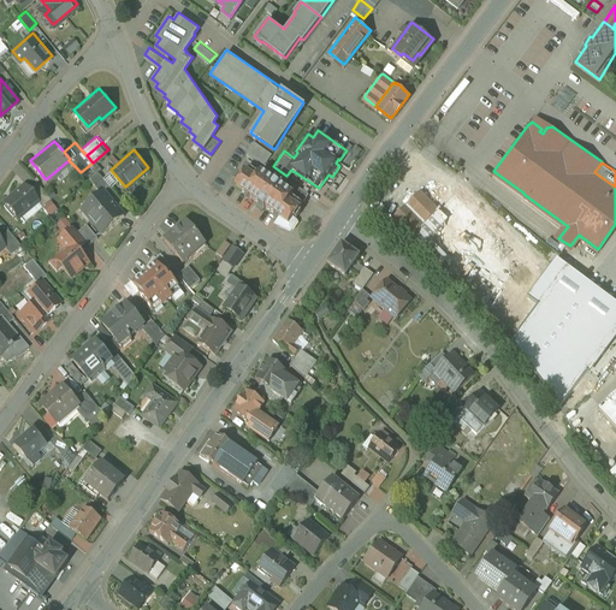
[(260,171),(249,165),(236,183),(259,200),(258,201),(265,206),(266,203),(279,213),(289,220),(292,214),(294,213),(302,200),(291,194),(292,191),(290,189),(280,183),(274,178),(273,178),(261,170),(260,171)]
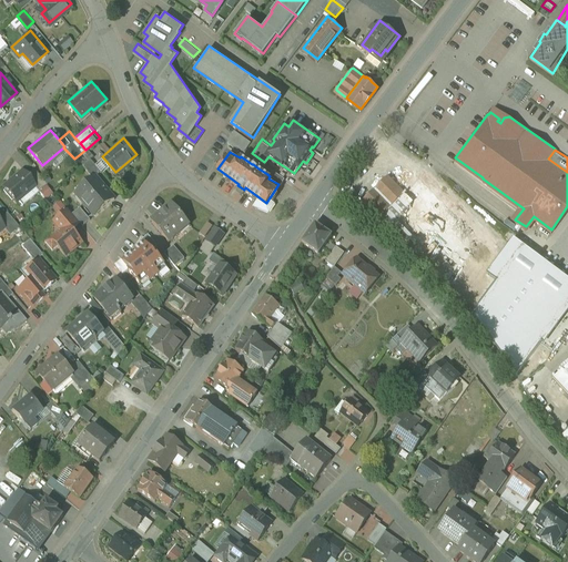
[(90,155),(82,162),(93,174),(95,172),(95,173),(101,169),(90,155)]
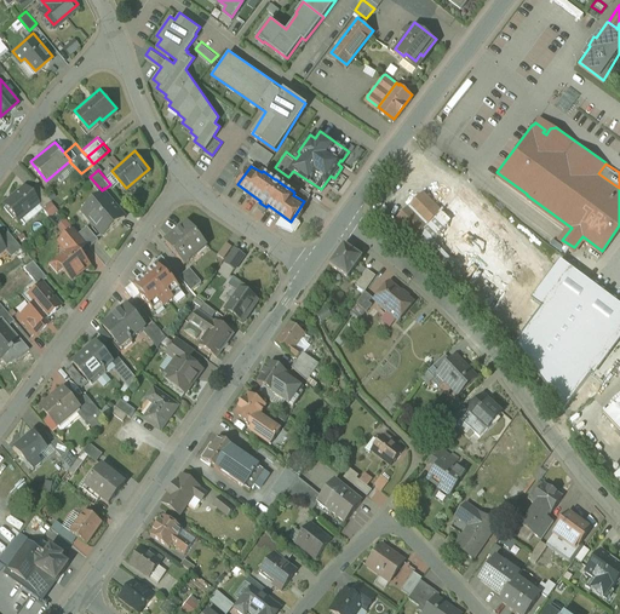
[(51,198),(36,179),(28,187),(39,199),(38,200),(42,205),(51,198)]
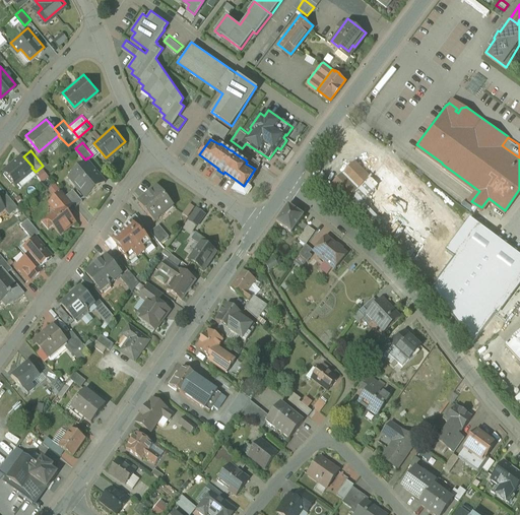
[(20,152),(2,168),(14,182),(31,168),(33,167),(23,156),(20,152)]
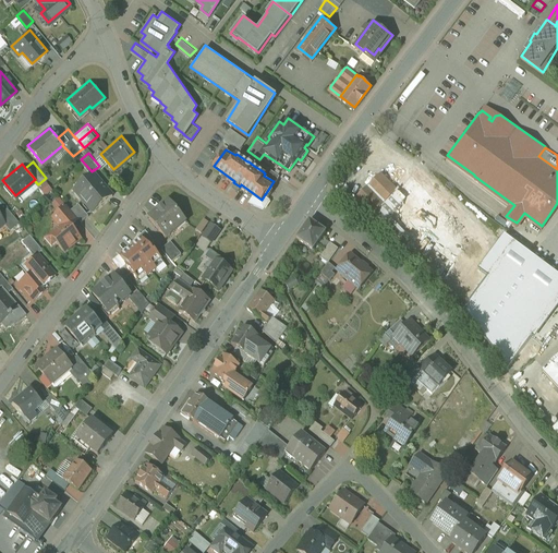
[(279,173),(267,165),(263,171),(265,173),(264,176),(274,181),(279,173)]
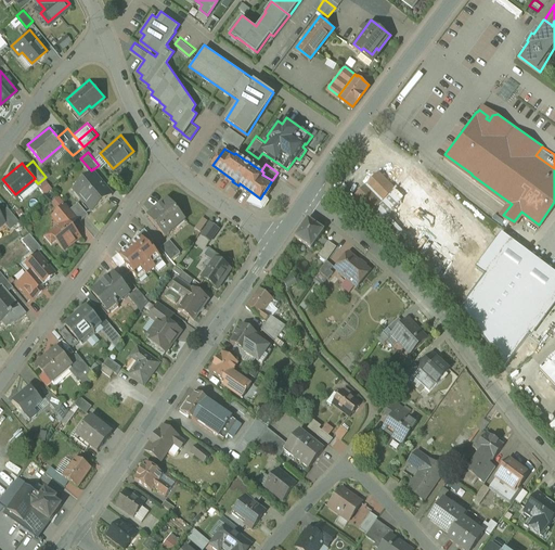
[(91,170),(74,184),(93,207),(112,191),(93,169),(93,168),(91,170)]
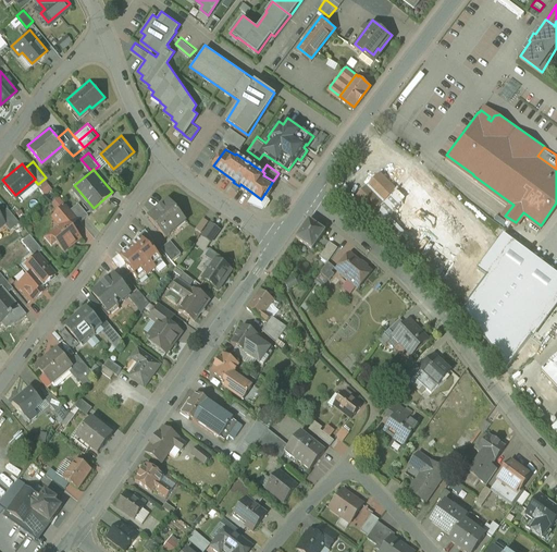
[(261,199),(252,193),(248,199),(263,205),(269,196),(265,193),(264,194),(261,199)]
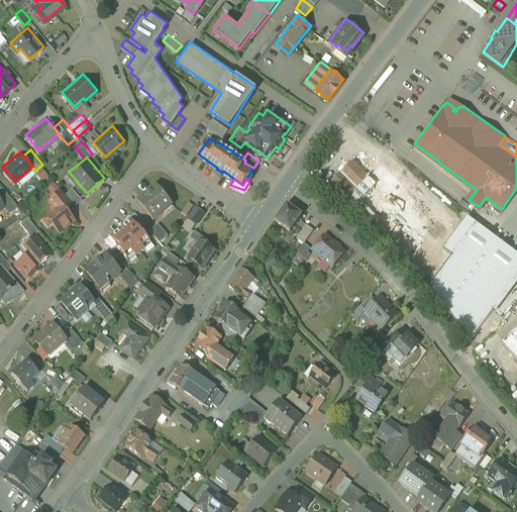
[(172,200),(157,183),(138,199),(153,216),(172,200)]
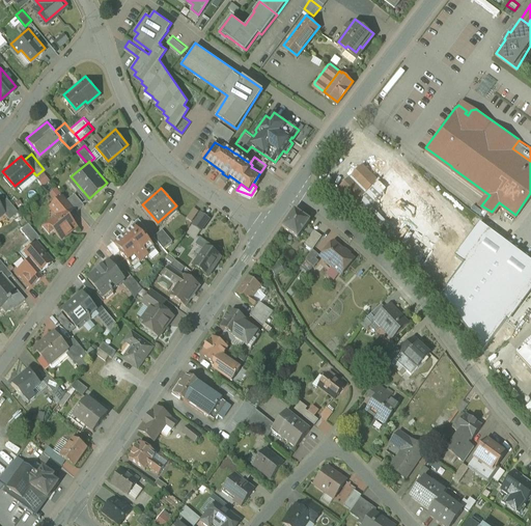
[(84,202),(75,191),(67,197),(75,204),(78,209),(84,202)]
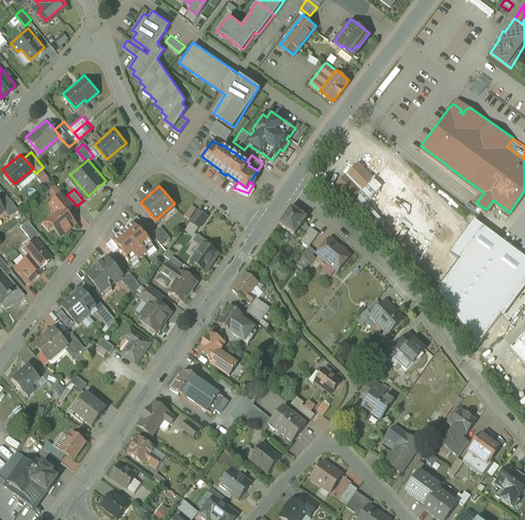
[(67,195),(64,190),(51,200),(59,210),(64,207),(66,209),(74,202),(67,195)]
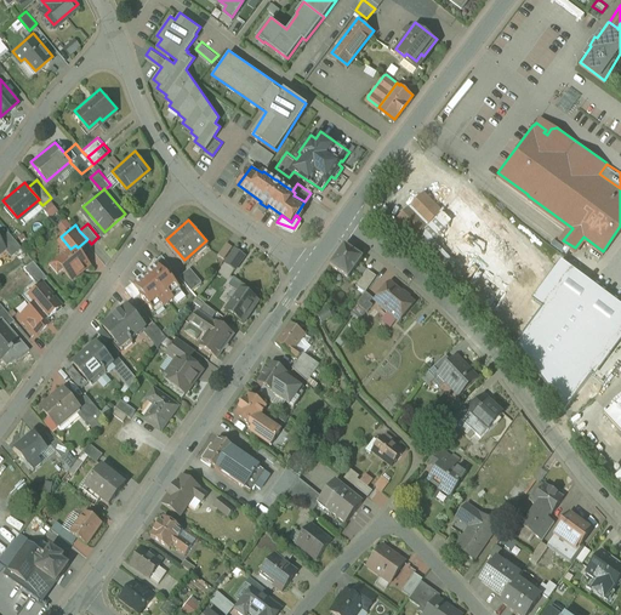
[(21,244),(7,228),(0,234),(13,250),(21,244)]
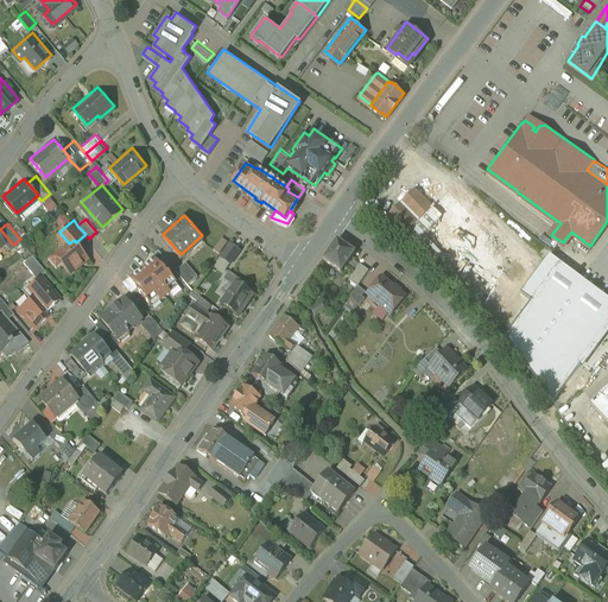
[(228,238),(222,234),(214,246),(220,249),(228,238)]
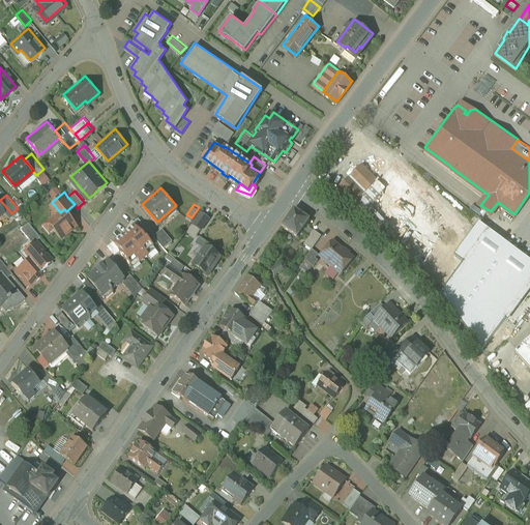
[(310,216),(294,206),(282,224),(297,234),(310,216)]
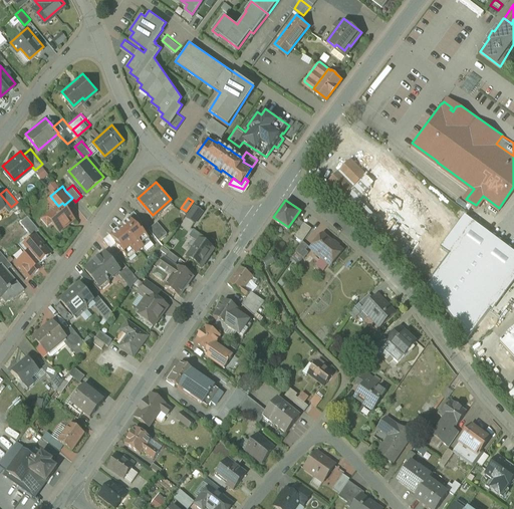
[(58,206),(50,213),(47,210),(41,215),(47,223),(52,219),(60,228),(74,216),(64,205),(62,203),(58,206)]
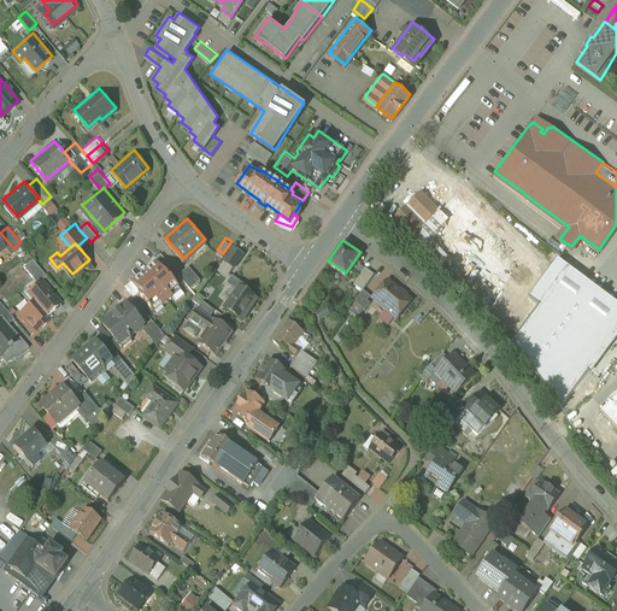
[(234,244),(224,258),(234,264),(244,251),(234,244)]
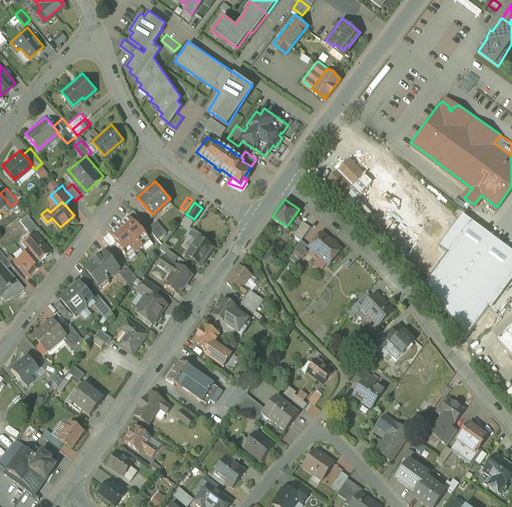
[(142,218),(133,208),(127,213),(130,216),(136,223),(137,222),(138,222),(142,218)]
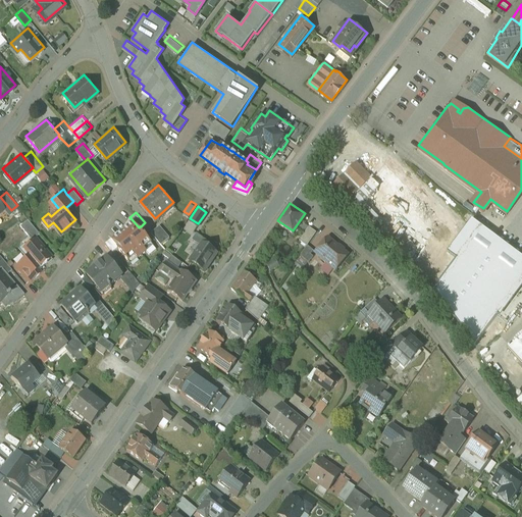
[(39,230),(28,216),(19,222),(33,238),(35,236),(35,235),(39,230)]
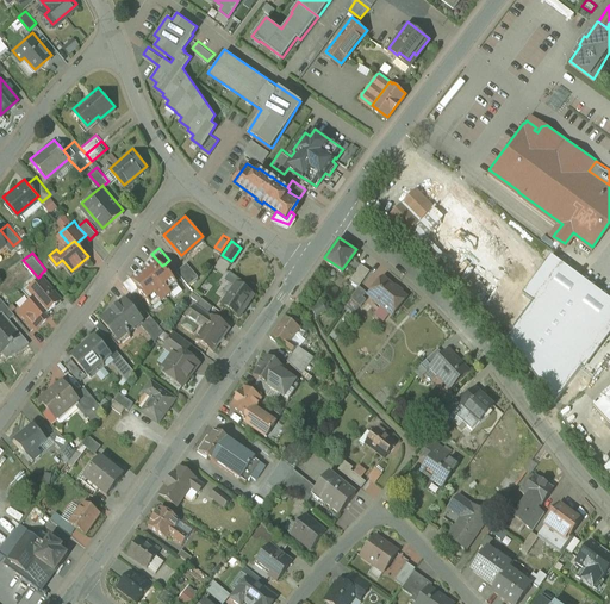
[(551,253),(523,291),(534,299),(547,279),(609,324),(609,323),(609,297),(584,278),(551,253)]
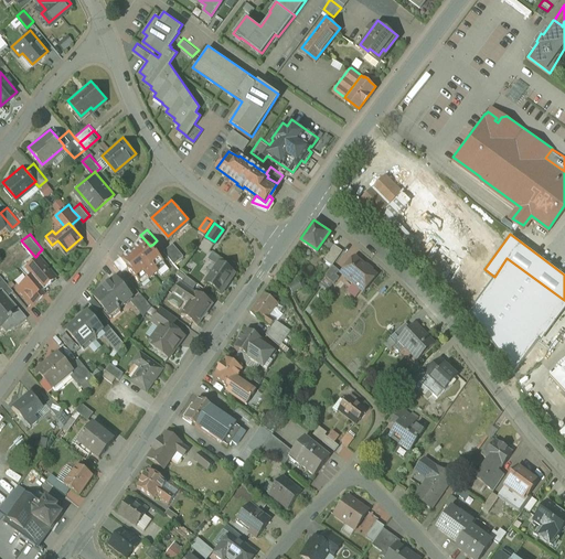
[(150,246),(144,238),(134,246),(136,248),(134,250),(132,248),(123,256),(128,264),(127,265),(139,279),(147,272),(149,276),(158,268),(156,265),(163,259),(152,245),(151,245),(150,246)]
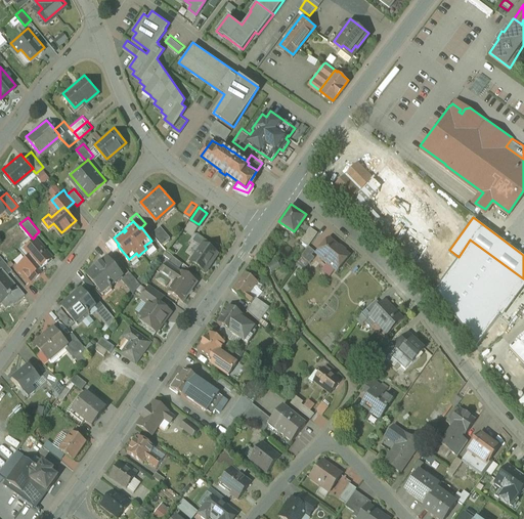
[(170,235),(161,223),(151,230),(162,243),(170,235)]
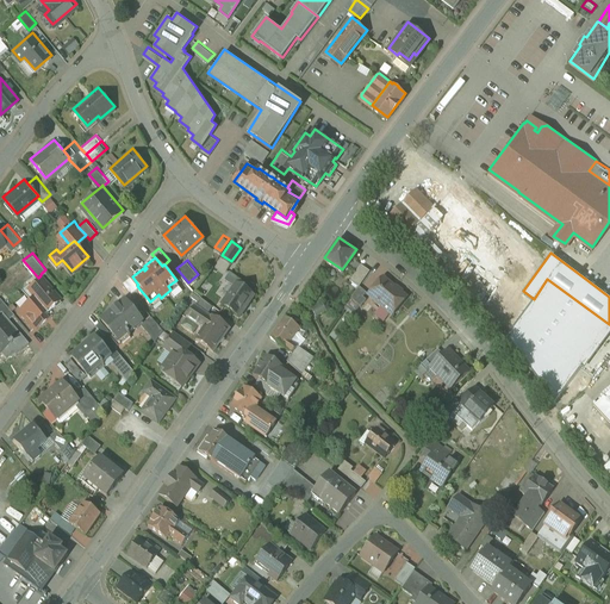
[(361,261),(350,276),(359,282),(369,267),(361,261)]
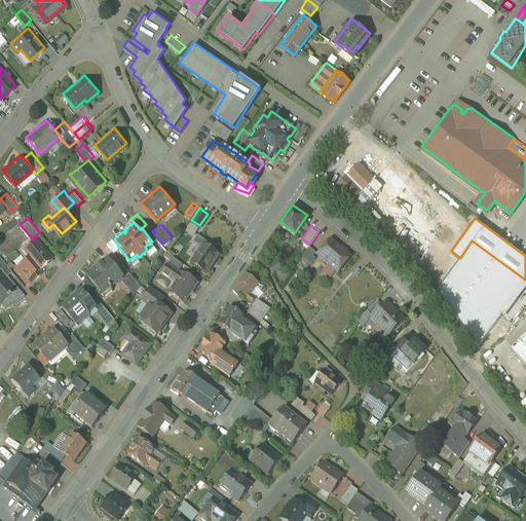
[(209,239),(198,232),(193,238),(201,245),(203,242),(207,243),(209,239)]
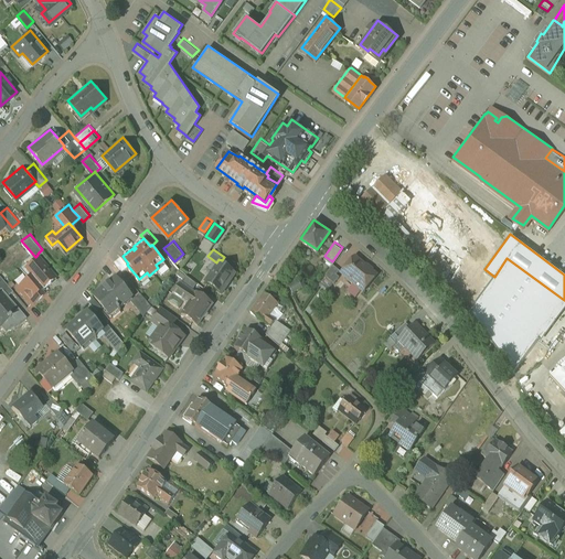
[(376,271),(355,254),(341,270),(363,288),(376,271)]
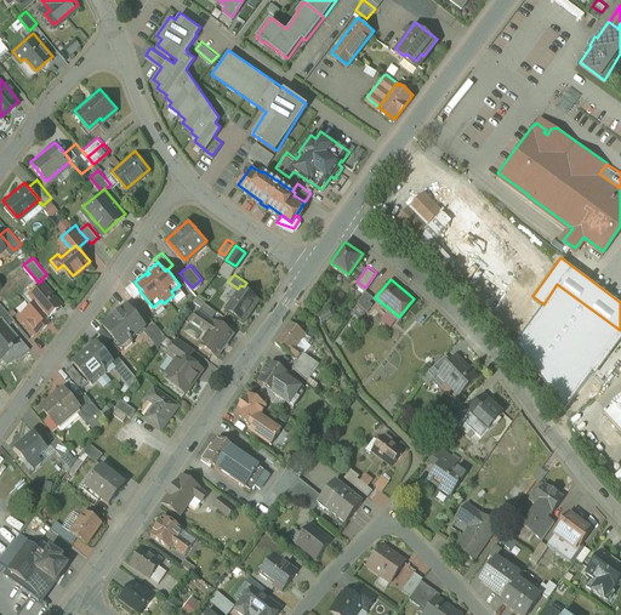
[(61,302),(41,280),(39,283),(27,292),(34,301),(39,307),(35,309),(43,318),(47,314),(61,302)]
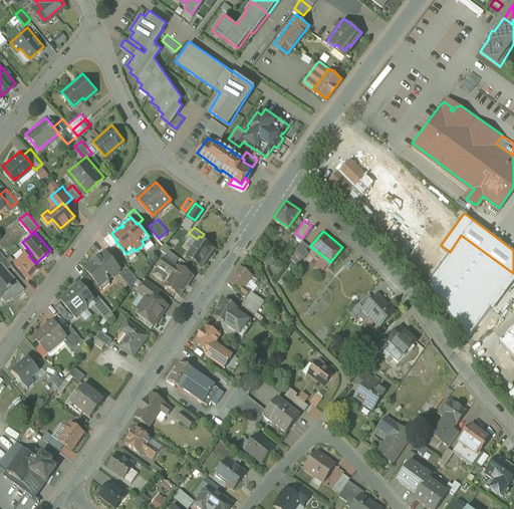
[(111,233),(109,232),(104,236),(111,245),(115,241),(116,240),(111,233)]
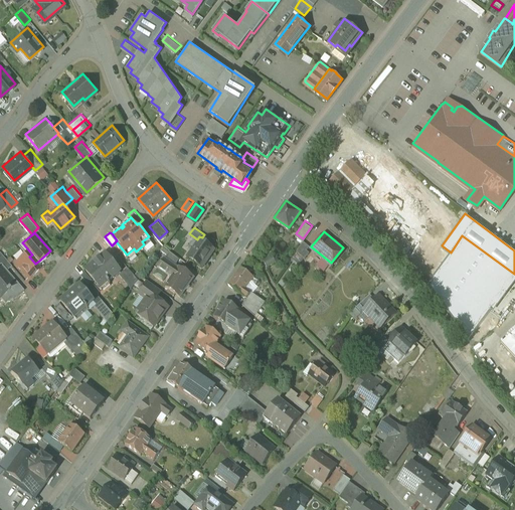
[(468,337),(514,274),(462,235),(453,248),(451,252),(428,283),(468,337)]
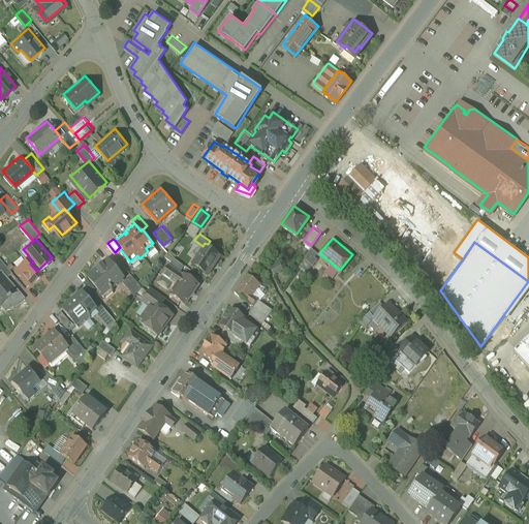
[(208,244),(205,243),(203,246),(192,260),(208,272),(213,264),(212,263),(219,252),(208,244)]
